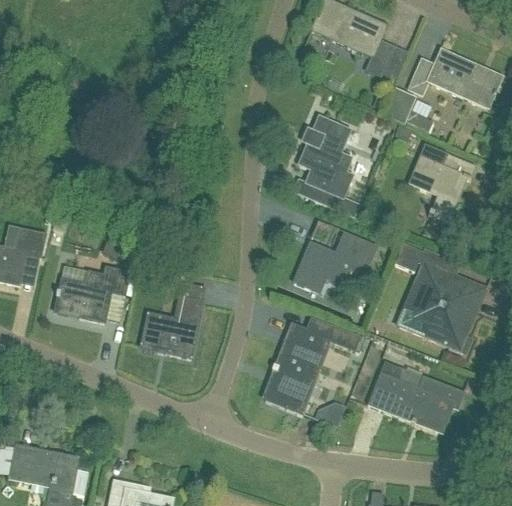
[(347,10),(323,0),(311,27),(372,54),(366,67),(380,73),(393,43),(380,37),(387,23),(349,7),(347,10)]
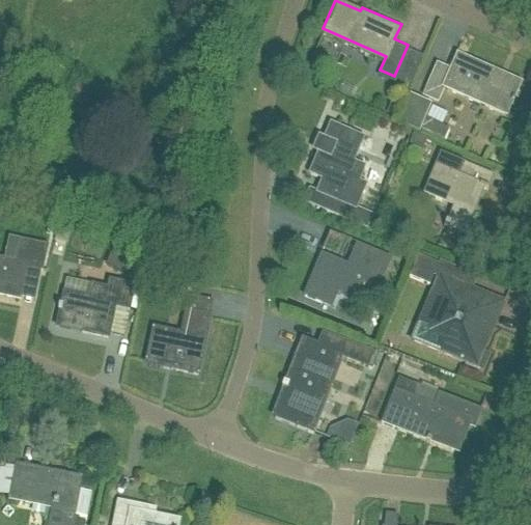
[(333,59),(338,48),(325,42),(319,54),(333,59)]
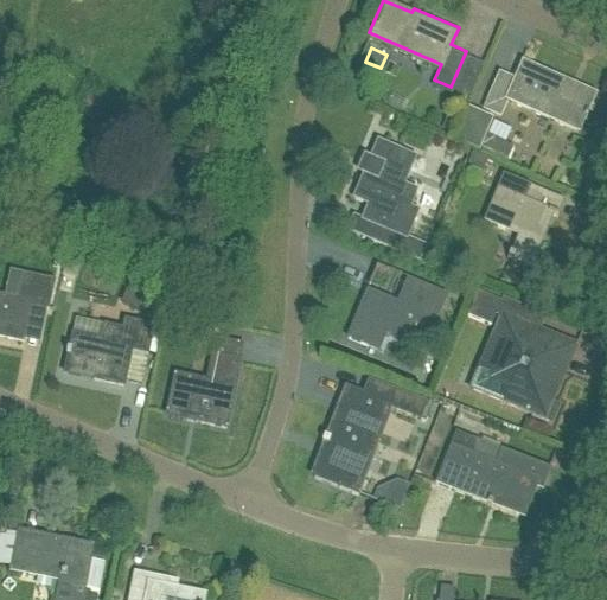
[(568,76),(524,56),(516,74),(500,68),(485,102),(500,109),(508,94),(580,126),(594,94),(566,81),(568,76)]
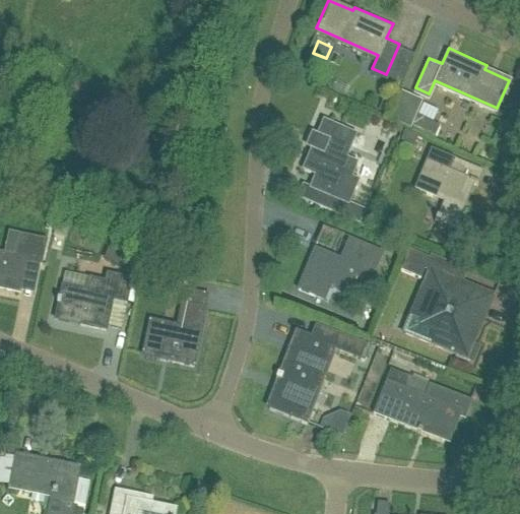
[(420,101),(401,91),(388,117),(432,137),(438,124),(414,113),(420,101)]
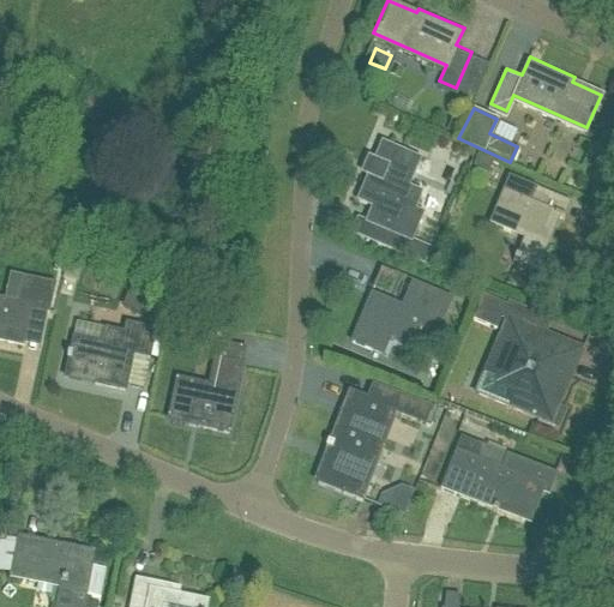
[(585,137),(589,128),(564,120),(561,128),(585,137)]
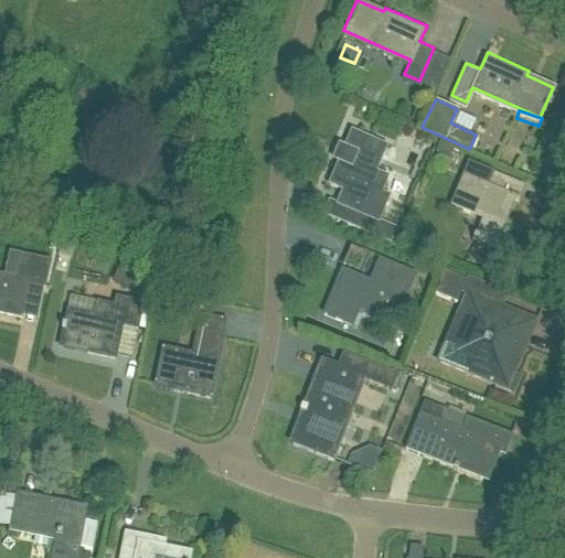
[(386,142),(351,129),(351,130),(354,131),(344,156),(341,154),(330,181),(343,186),(331,215),(390,238),(395,225),(380,218),(390,193),(381,190),(387,173),(375,169),(386,142)]
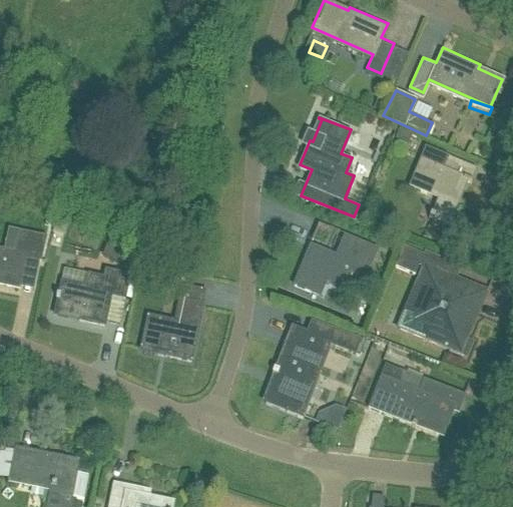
[(476,164),(425,143),(410,182),(439,194),(431,214),(449,221),(467,176),(471,177),(476,164)]
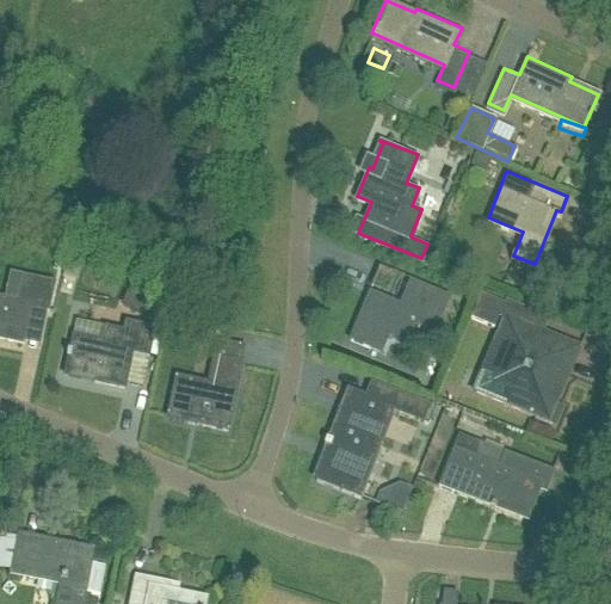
[(56,281),(26,275),(20,299),(0,294),(0,336),(23,341),(31,304),(50,309),(56,281)]
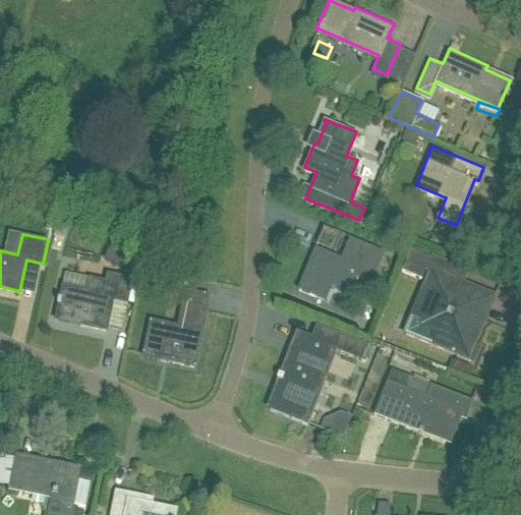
[(384,251),(350,237),(341,259),(315,247),(298,287),(316,294),(323,278),(365,296),(384,251)]
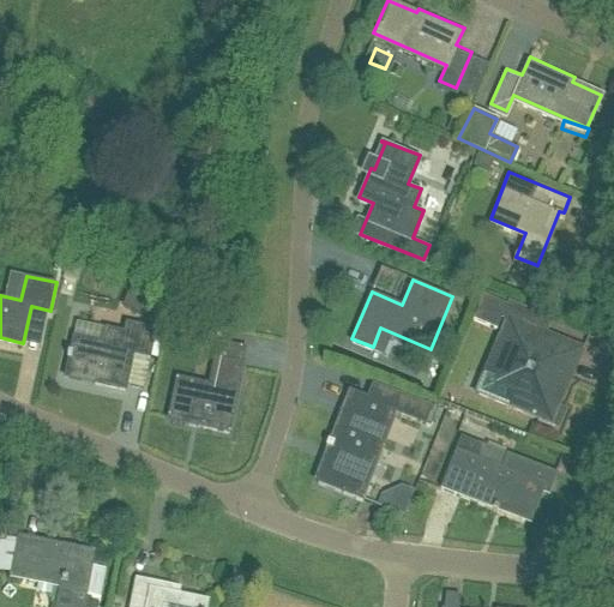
[(482,292),(473,316),(497,325),(506,301),(482,292)]
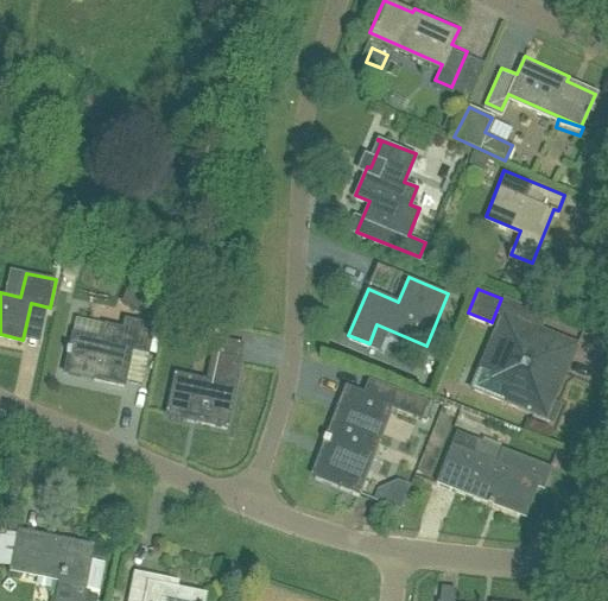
[(156,324),(127,318),(126,327),(107,322),(103,337),(75,330),(70,347),(69,347),(68,350),(70,350),(65,368),(95,374),(94,375),(125,383),(132,348),(149,352),(156,324)]
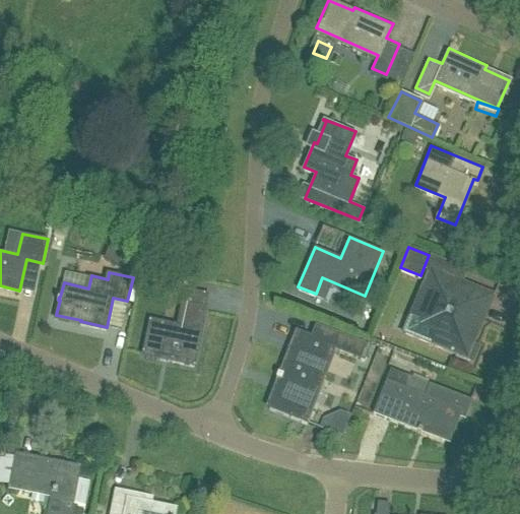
[(444,344),(472,356),(477,341),(472,339),(482,315),(476,312),(485,291),(450,275),(432,321),(450,328),(444,344)]
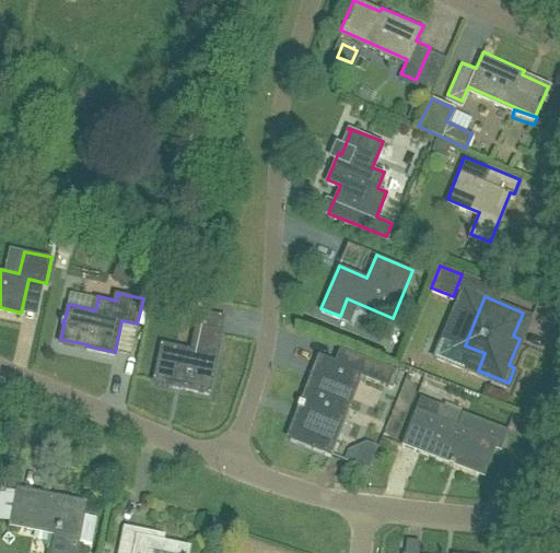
[(221,329),(196,325),(191,349),(162,343),(155,378),(182,383),(182,386),(209,391),(221,329)]
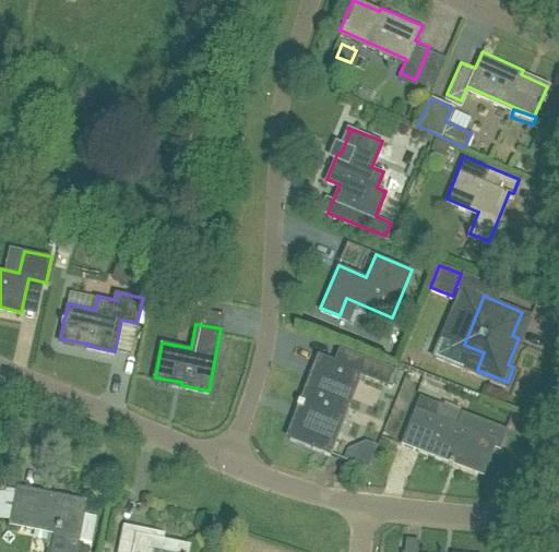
[(397,368),(339,346),(334,359),(317,352),(299,399),(298,398),(296,404),(301,406),(289,436),(330,452),(360,372),(391,384),(397,368)]
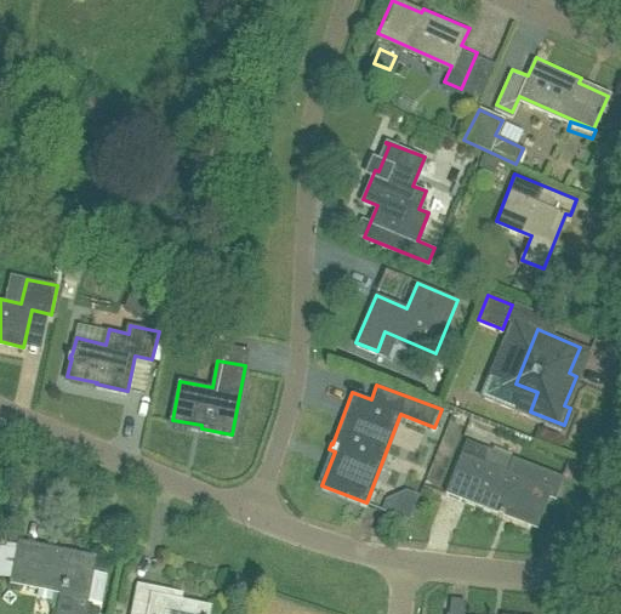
[(563,477),(467,439),(446,493),(502,515),(505,510),(537,523),(548,496),(554,498),(563,477)]
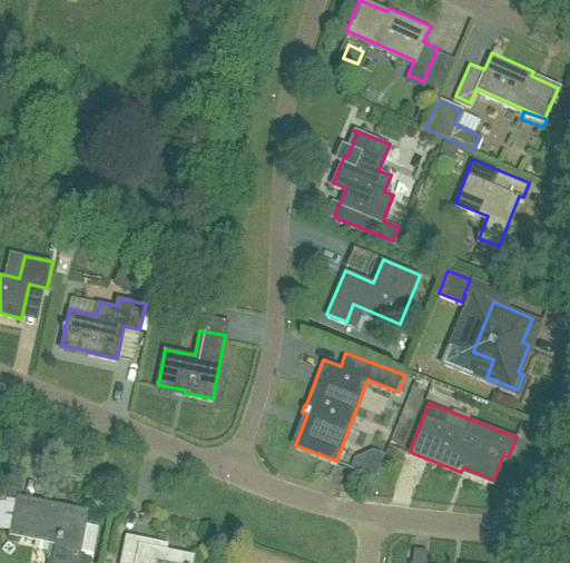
[(88,509),(18,495),(11,532),(57,541),(52,562),(77,562),(80,549),(91,551),(97,524),(85,522),(88,509)]
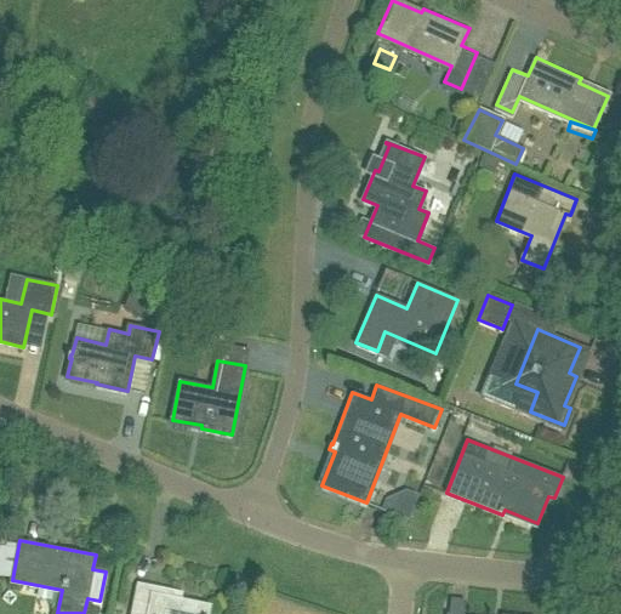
[(172,587),(137,580),(130,613),(209,613),(212,604),(171,596),(172,587)]
